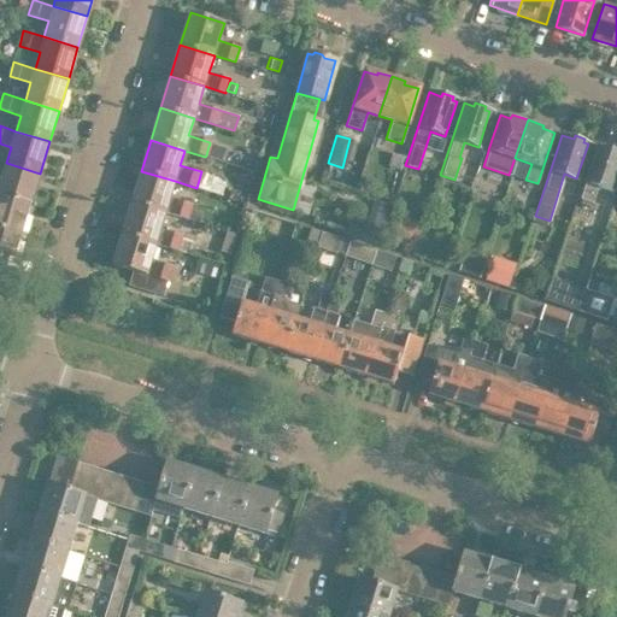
[(209,146),(206,156),(219,160),(223,148),(210,144),(210,145),(209,146)]
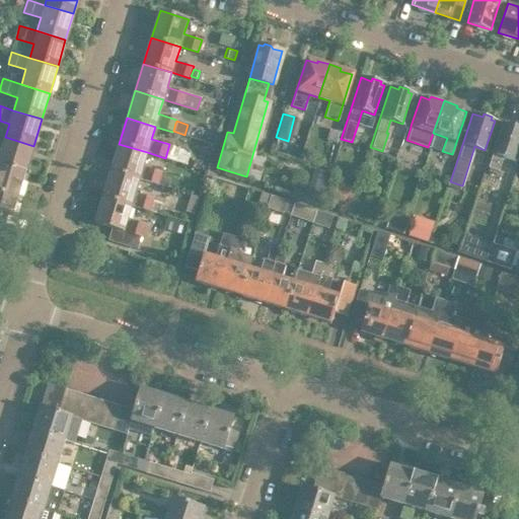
[(489,165),(498,169),(503,155),(515,159),(518,147),(518,125),(513,124),(512,127),(503,124),(489,165)]
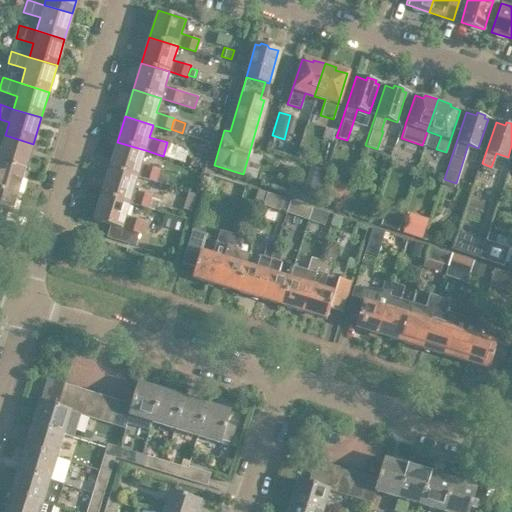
[(333,141),(337,129),(325,125),(321,137),(333,141)]
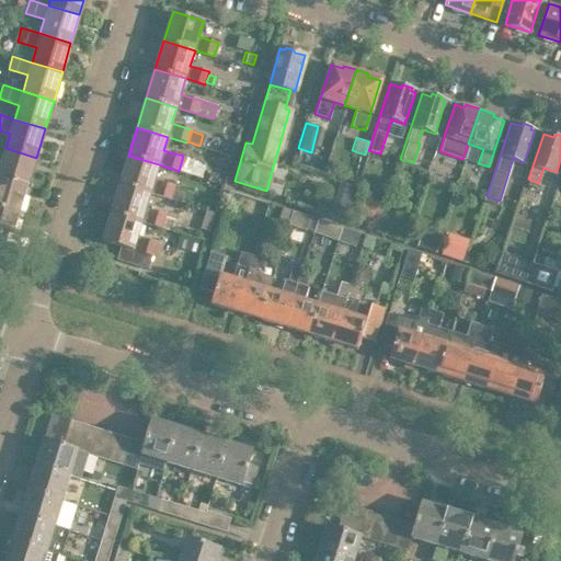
[(0,163),(0,178),(27,186),(36,158),(6,148),(0,146),(0,160),(1,161),(0,163)]
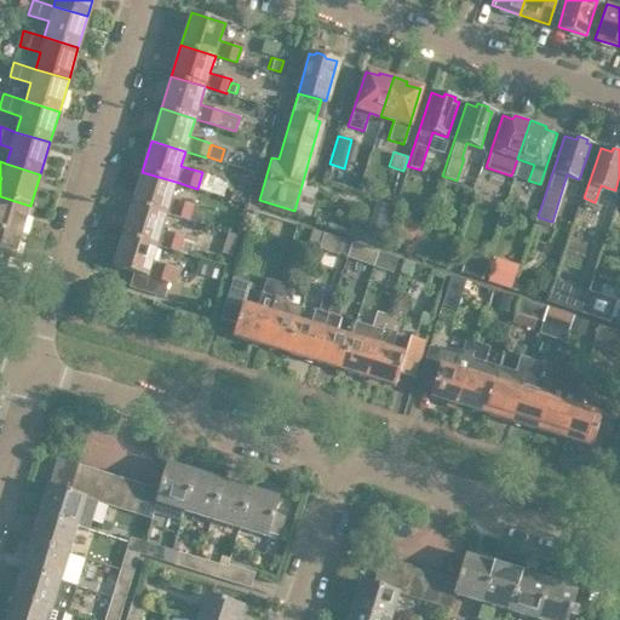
[(188,219),(191,210),(193,205),(171,199),(176,182),(142,172),(132,204),(165,213),(188,220),(188,219)]
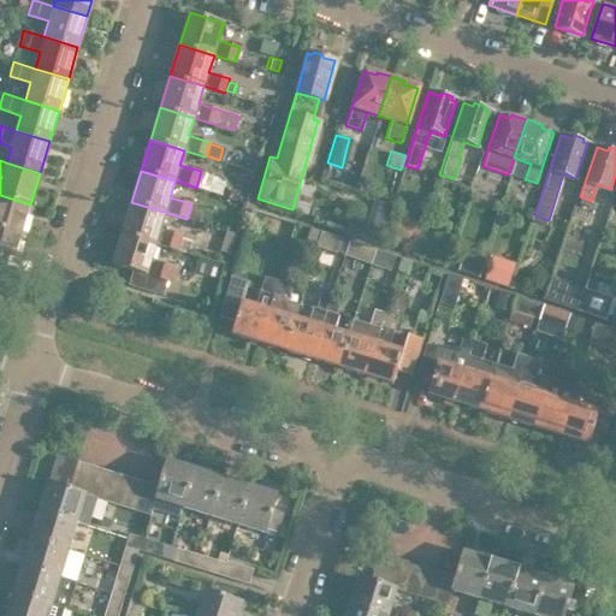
[(218,179),(218,177),(201,171),(196,188),(217,194),(221,181),(218,179)]
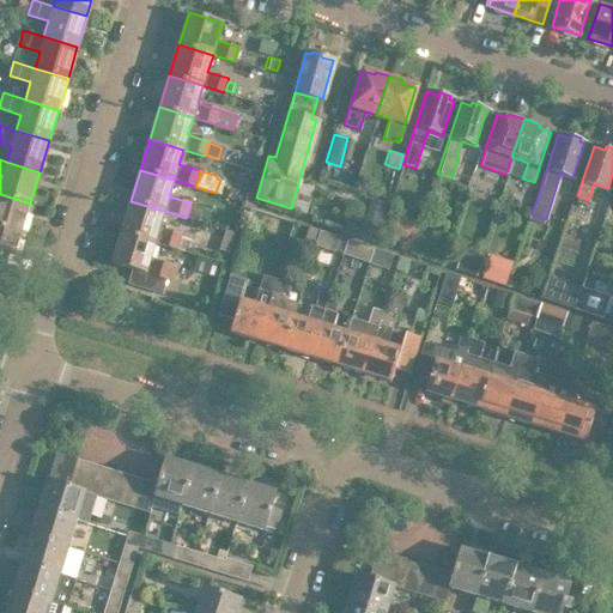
[(0,248),(16,254),(30,204),(0,194),(0,248)]
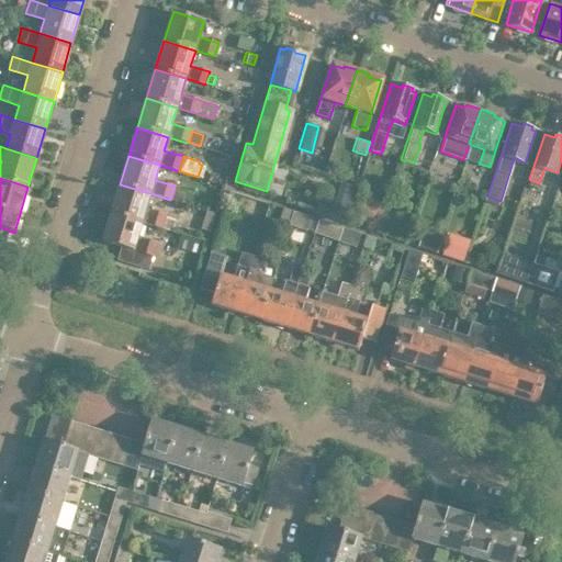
[(340,183),(337,197),(350,200),(353,188),(340,183)]
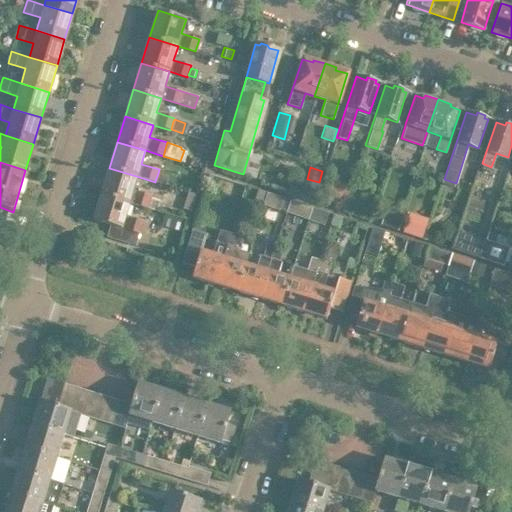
[(159,200),(150,197),(150,195),(132,190),(136,176),(109,168),(101,193),(129,202),(155,210),(159,200)]
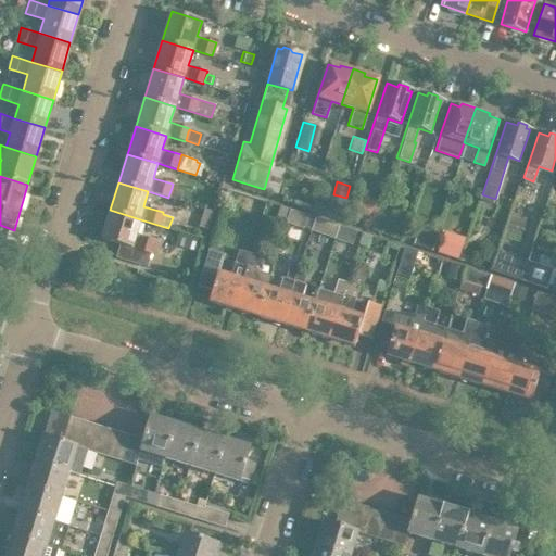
[(555,184),(555,186),(552,185),(545,207),(555,210),(555,184)]
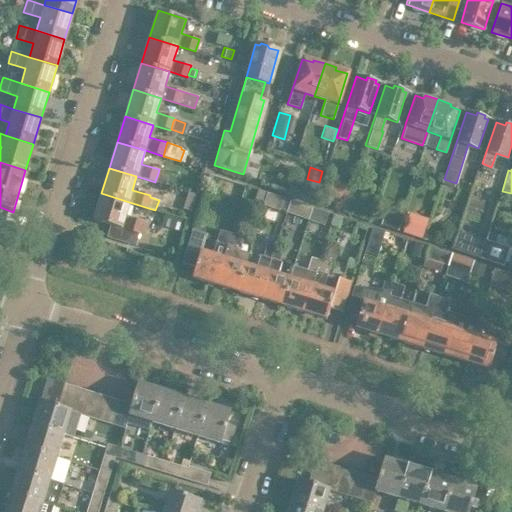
[(158,173),(155,181),(164,184),(167,176),(158,173)]
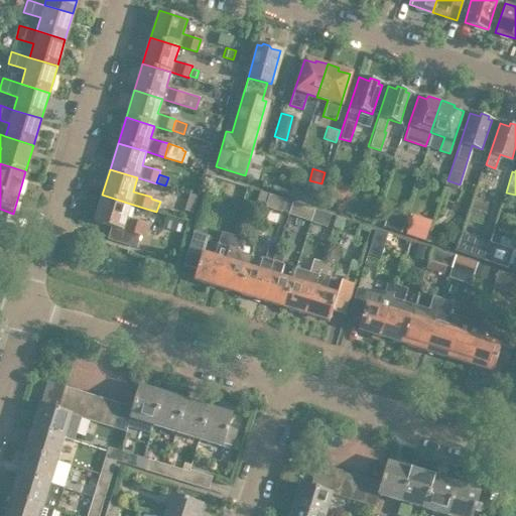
[(418,176),(415,184),(424,186),(426,178),(418,176)]
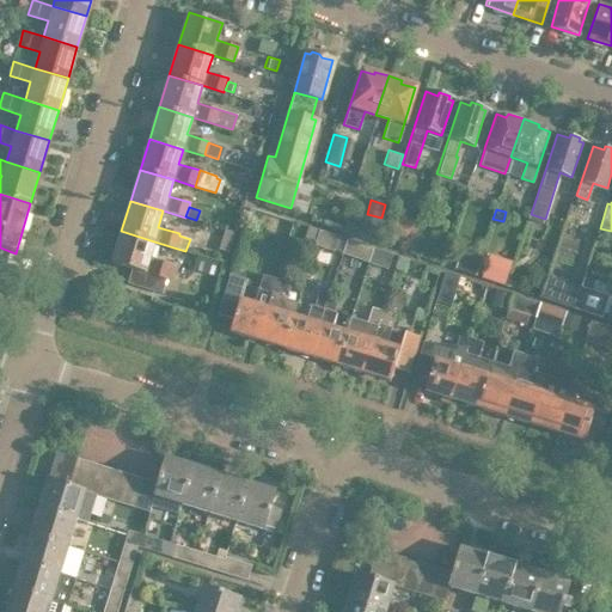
[(416,221),(396,215),(391,231),(411,237),(416,221)]
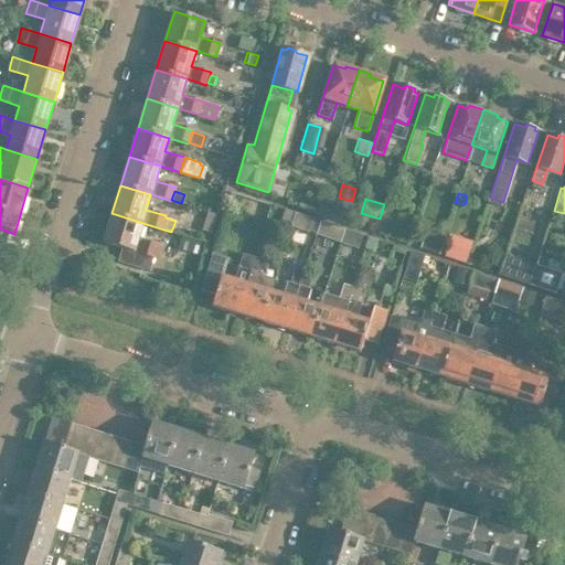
[(288,223),(291,213),(283,210),(279,220),(288,223)]
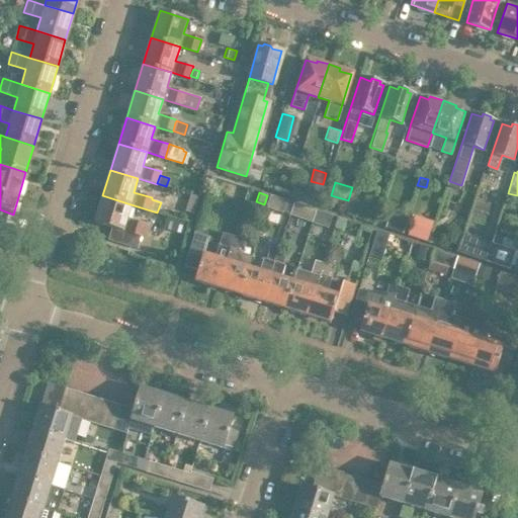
[(196,195),(189,193),(183,209),(191,212),(196,195)]
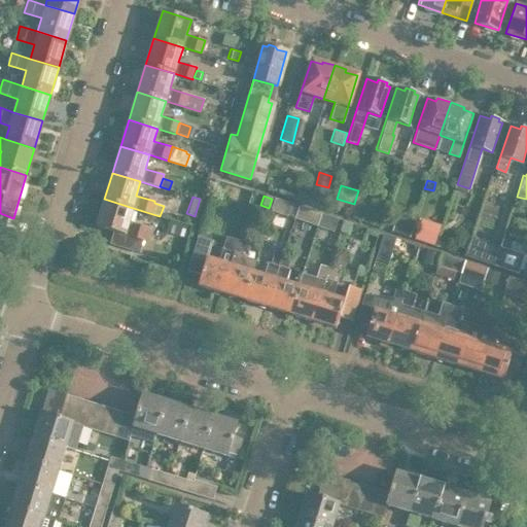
[(139,252),(142,242),(147,227),(129,221),(133,208),(104,199),(95,226),(112,232),(109,243),(139,252)]
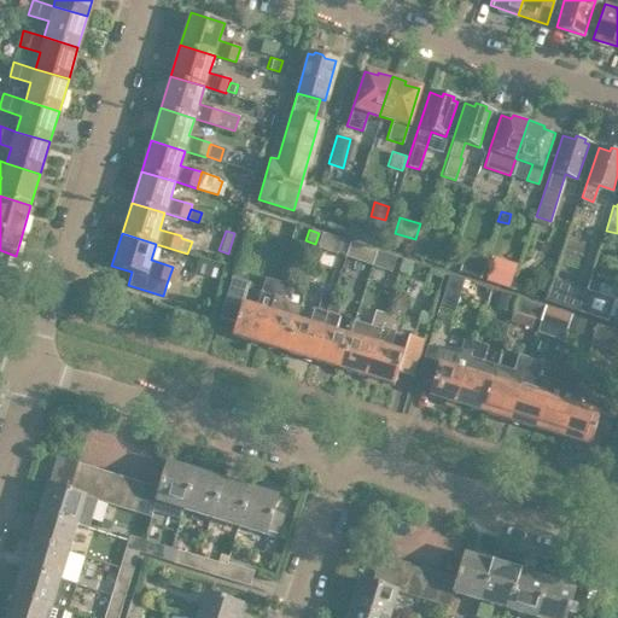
[(321,233),(316,248),(344,255),(348,242),(321,233)]
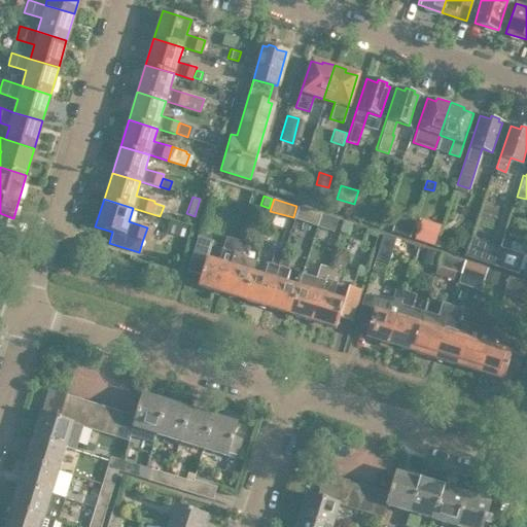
[(293,217),(315,224),(319,213),(296,206),(293,217)]
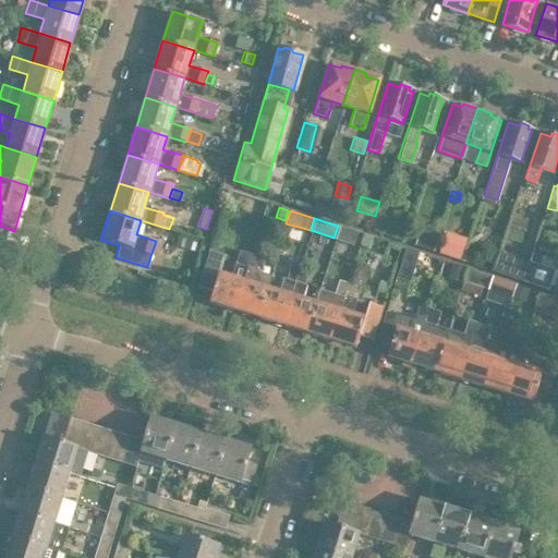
[(338,226),(334,238),(353,244),(356,231),(338,226)]
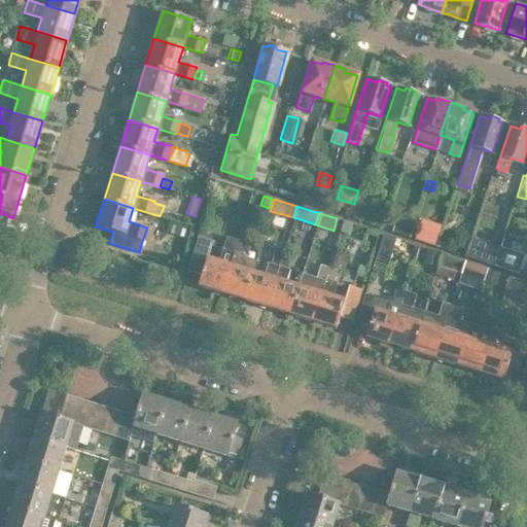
[(390,231),(408,237),(413,218),(395,213),(390,231)]
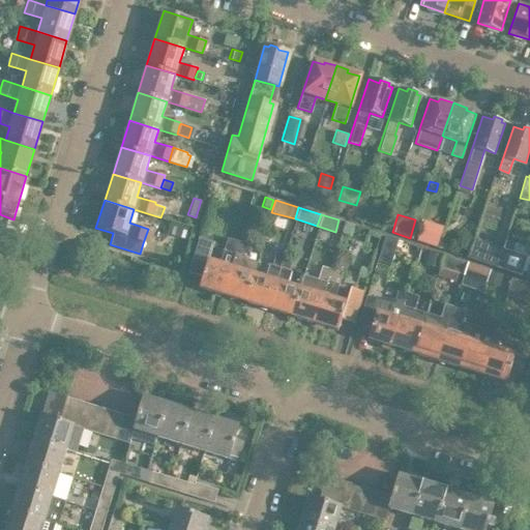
[(422,219),(415,240),(435,246),(442,226),(422,219)]
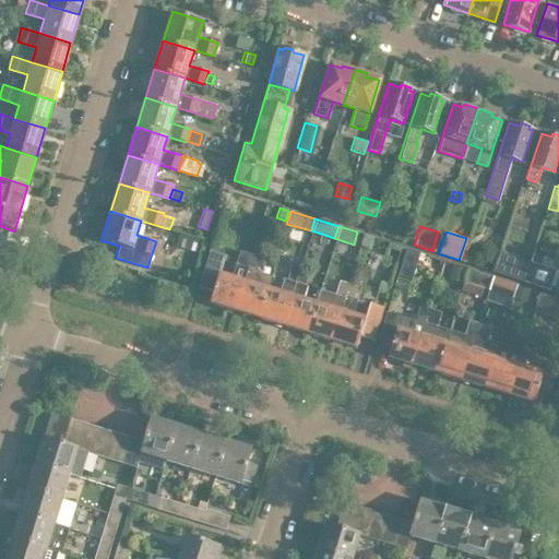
[(201,240),(178,234),(176,242),(199,249),(201,240)]
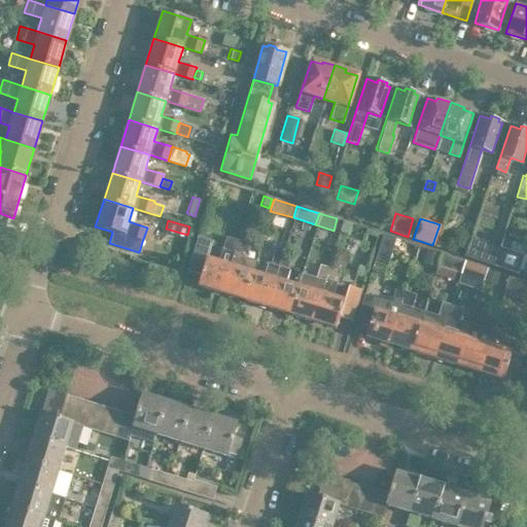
[(380,234),(373,258),(387,262),(395,238),(380,234)]
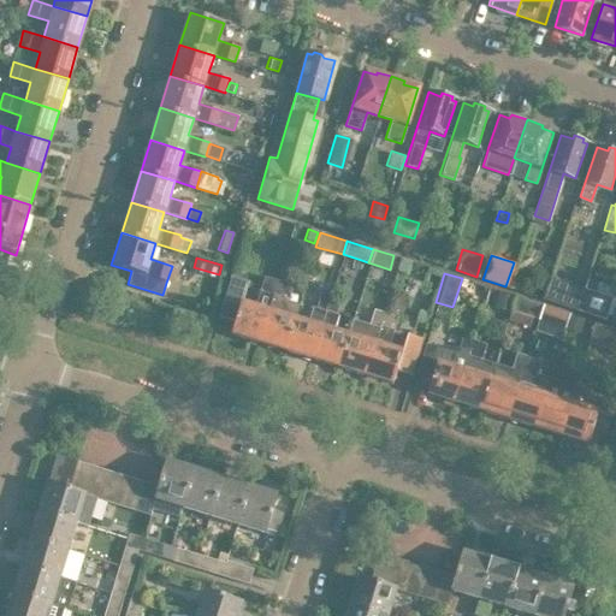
[(254,304),(241,301),(247,280),(230,274),(217,317),(234,321),(230,333),(258,342),(267,309),(277,280),(276,279),(265,277),(264,276),(254,304)]
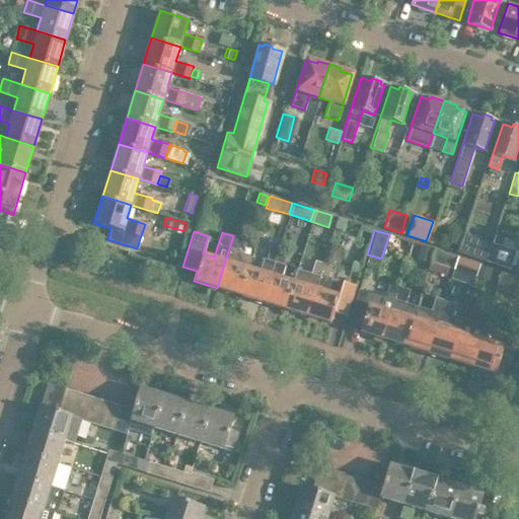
[(487,262),(493,243),(462,234),(456,251),(487,262)]
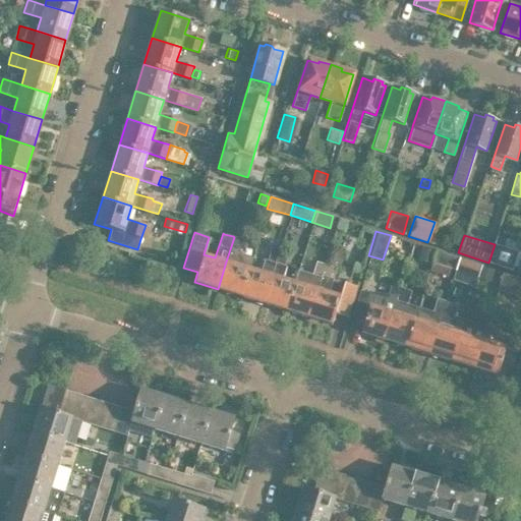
[(234,237),(226,262),(218,289),(240,295),(248,269),(252,256),(239,252),(243,240),(234,237)]
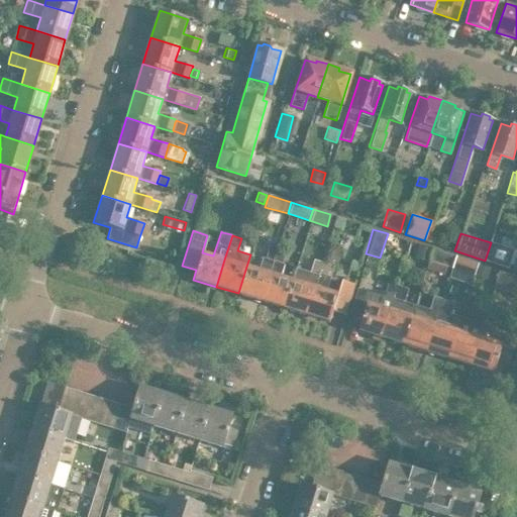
[(485,261),(508,269),(513,250),(491,242),(485,261)]
